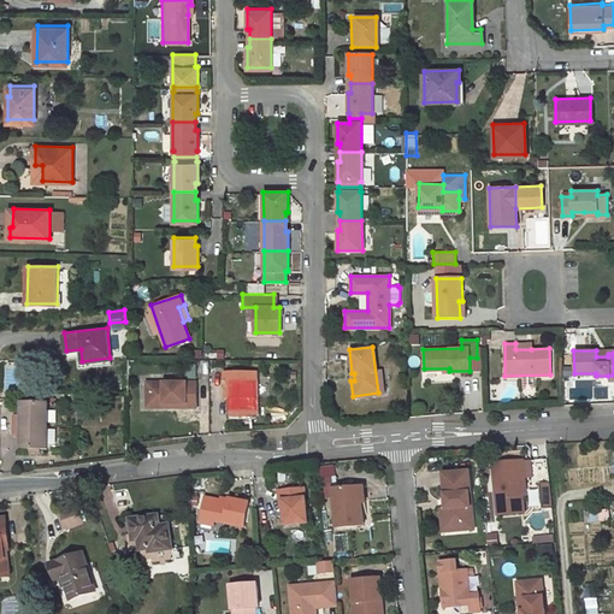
[(255,414),(255,371),(224,371),(224,381),(230,381),(230,396),(230,414),(255,414)]
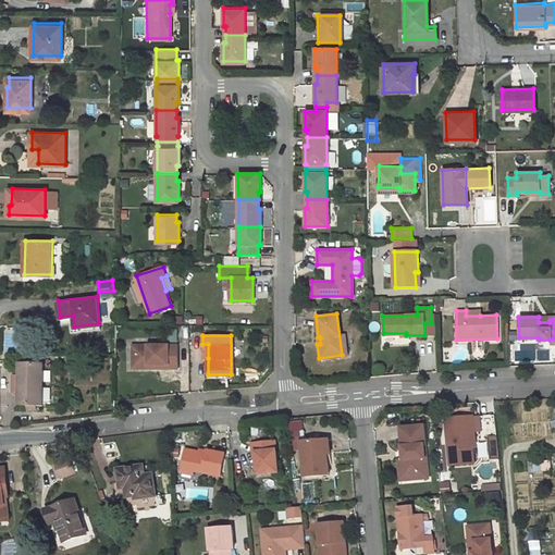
[(471,340),(472,349),(482,347),(481,338),(471,340)]
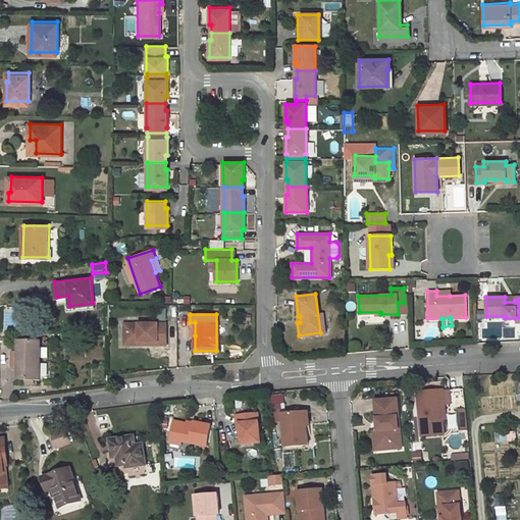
[(96,320),(84,320),(84,329),(96,329),(96,320)]
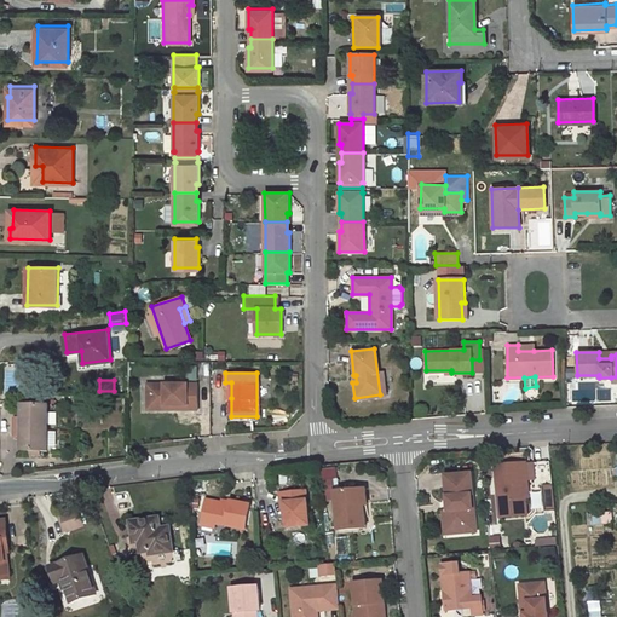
[(148,407),(174,407),(174,403),(151,403),(151,382),(148,382),(148,407)]
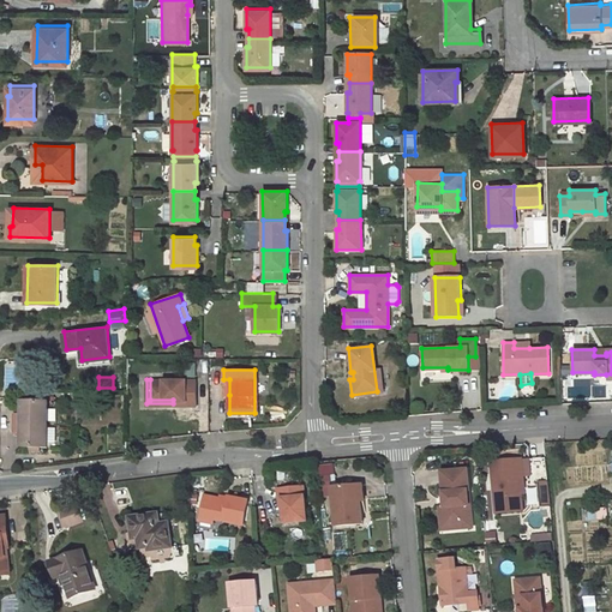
[(196,379),(150,379),(150,400),(173,400),(173,403),(196,403),(196,379)]
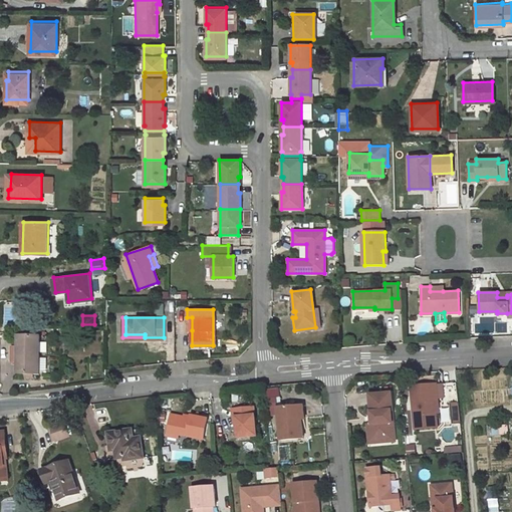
[(40,333),(19,333),(18,371),(40,371),(40,333)]
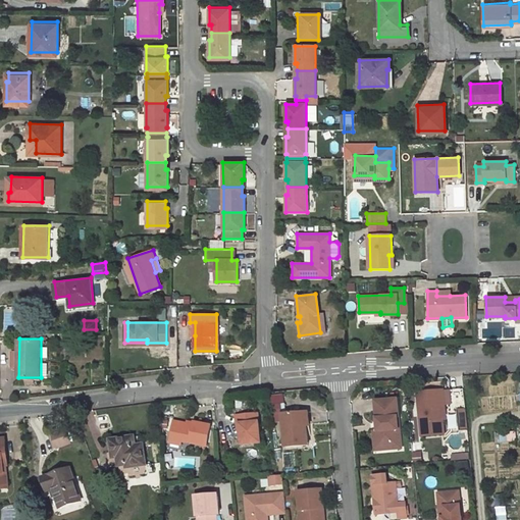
[(442,387),(416,390),(420,433),(443,432),(442,418),(440,403),(444,403),(450,403),(451,408),(465,406),(463,385),(449,387),(449,391),(443,392),(442,387)]
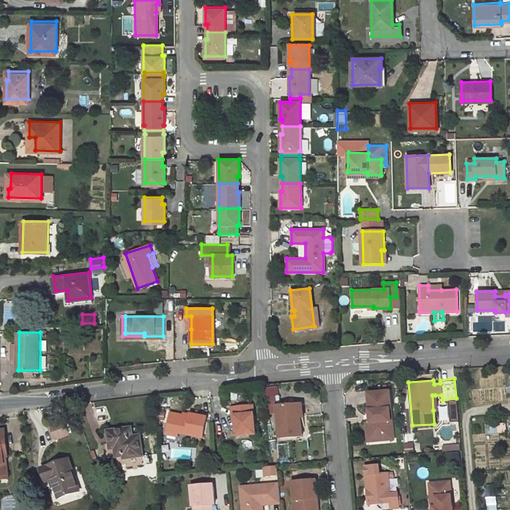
[(392,430),(389,389),(367,391),(369,409),(372,409),(373,420),(370,420),(371,439),(383,438),(383,432),(384,431),(392,430)]
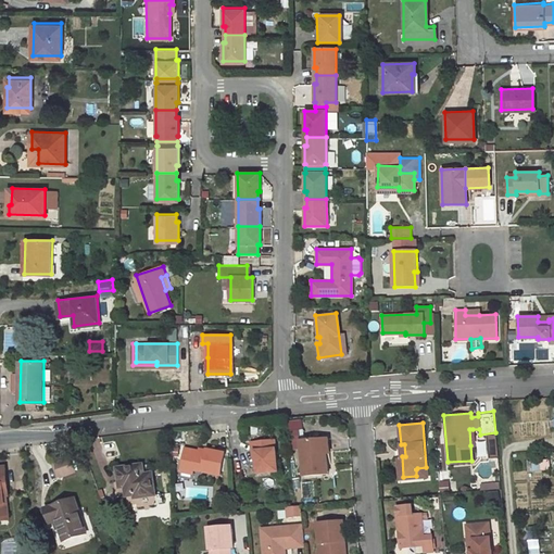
[(498,456),(496,436),(476,437),(477,457),(498,456)]
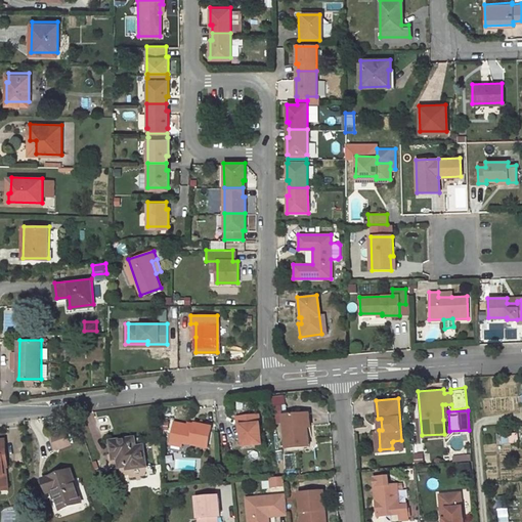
[(260,441),(257,411),(235,415),(235,423),(238,423),(241,443),(260,441)]
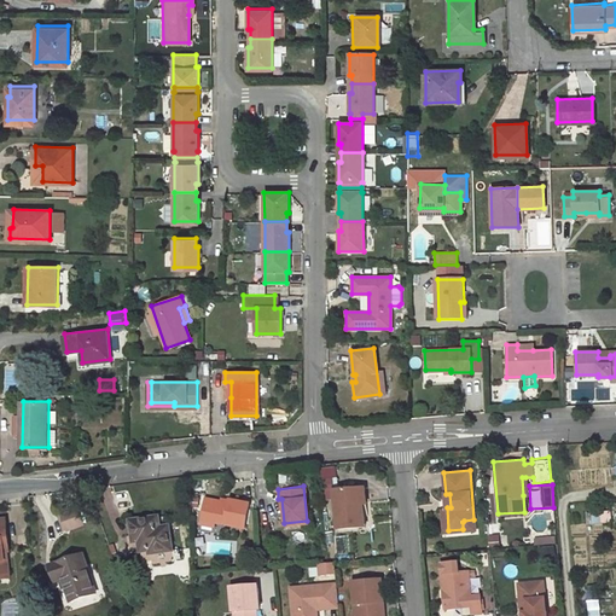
[(358,503),(356,487),(333,489),(337,528),(364,526),(361,503),(358,503)]
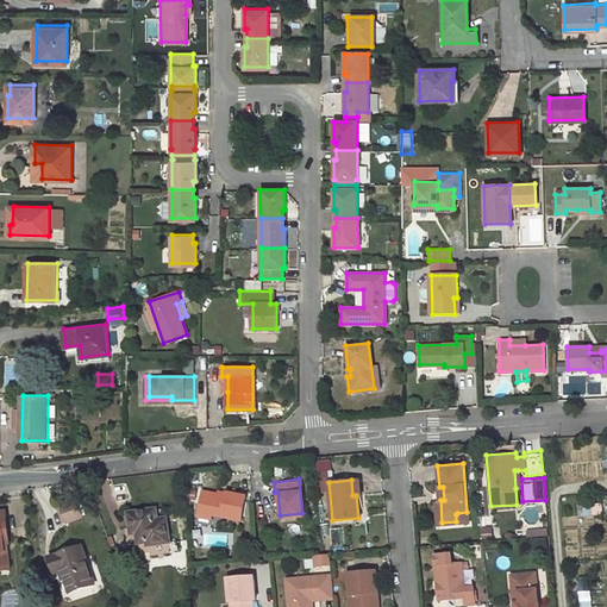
[(211,512),(239,517),(244,493),(224,489),(224,493),(216,492),(201,488),(198,509),(211,512)]
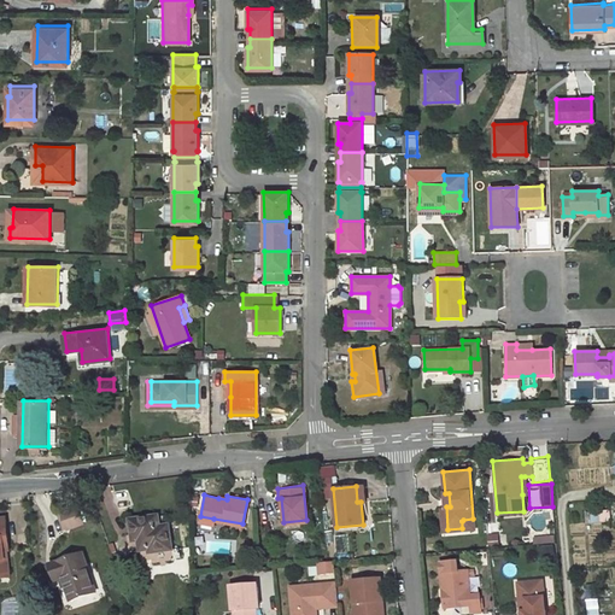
[(81,521),(76,507),(62,511),(66,526),(81,521)]
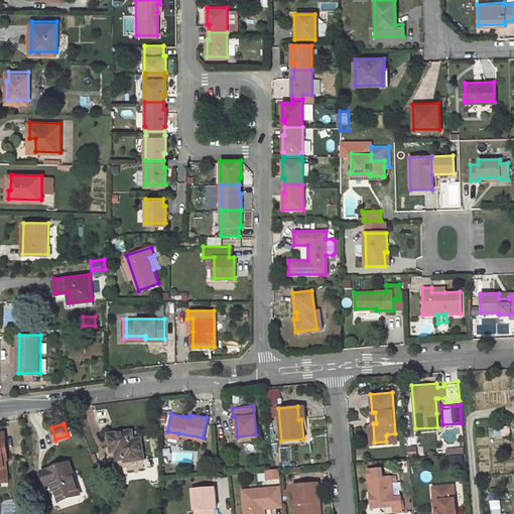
[(143,456),(140,435),(133,437),(131,428),(109,431),(111,443),(115,442),(117,456),(124,455),(125,458),(143,456)]
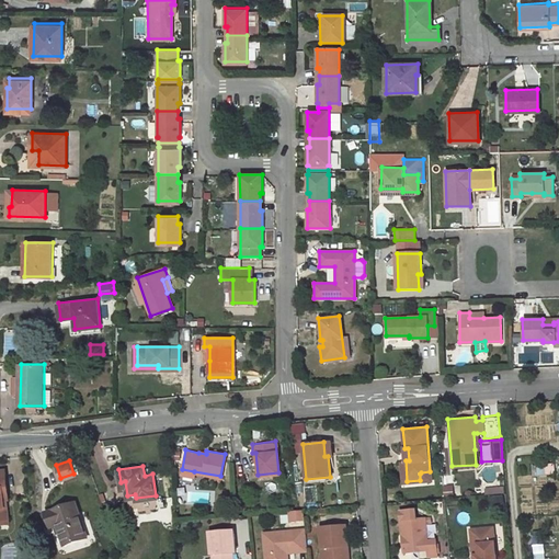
[(64,544),(86,537),(75,502),(45,511),(49,526),(57,524),(64,544)]
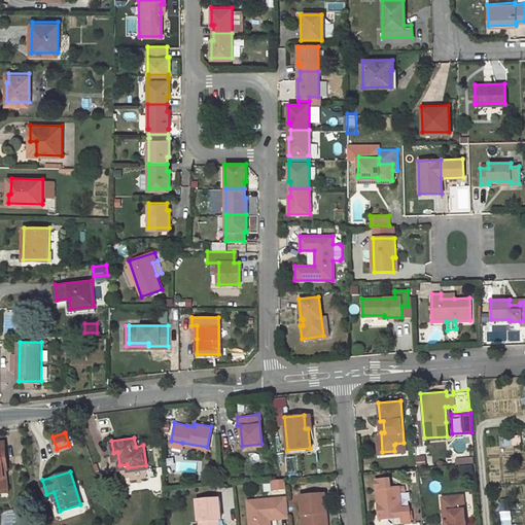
[(374,478),(375,487),(378,517),(400,515),(400,521),(410,520),(408,504),(400,505),(398,485),(389,486),(388,477),(374,478)]
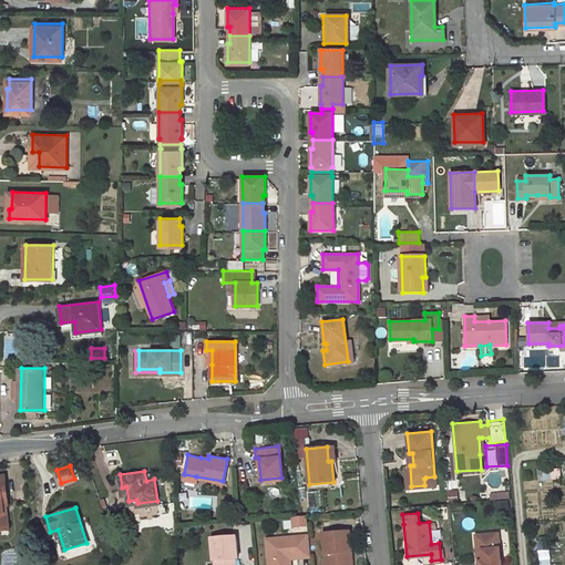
[(308,528),(307,515),(284,516),(285,530),(308,528)]
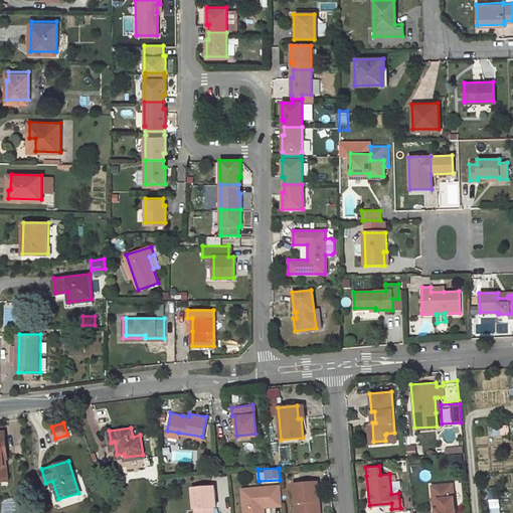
[(319,512),(316,480),(293,482),(294,501),(299,500),(299,512),(319,512)]
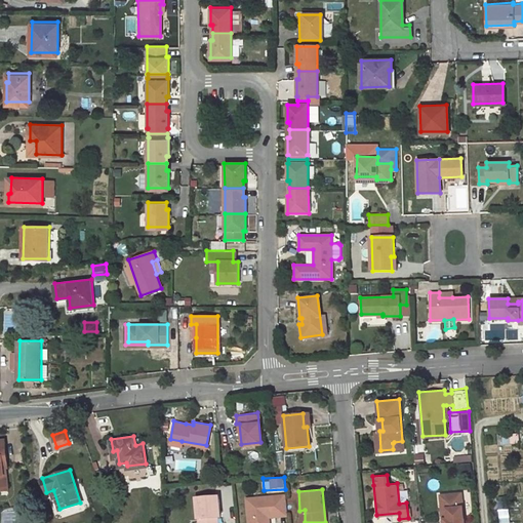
[(460,495),(460,490),(439,492),(442,516),(443,516),(447,516),(445,497),(460,495)]
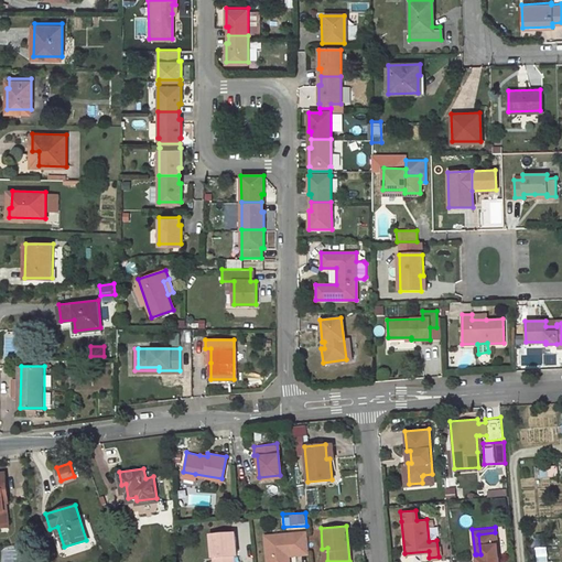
[(306,529),(263,533),(266,561),(288,561),(288,553),(307,551),(306,529)]
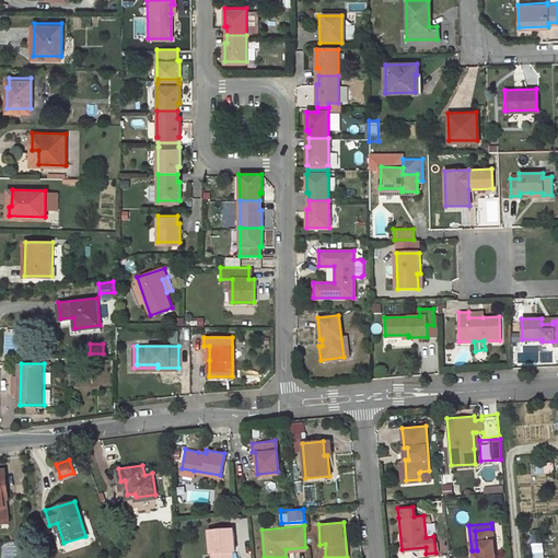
[(234,548),(232,526),(208,529),(210,550),(211,550),(211,557),(231,557),(231,553),(229,554),(228,548),(231,548),(234,548)]
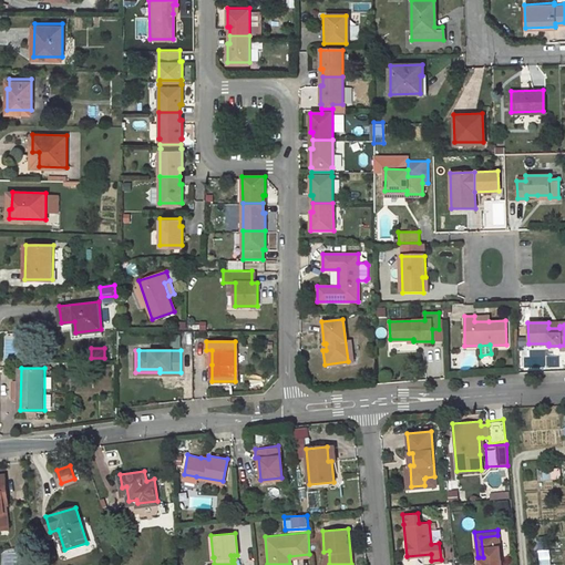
[(479,557),(479,564),(500,564),(497,535),(481,537),(483,557),(479,557)]
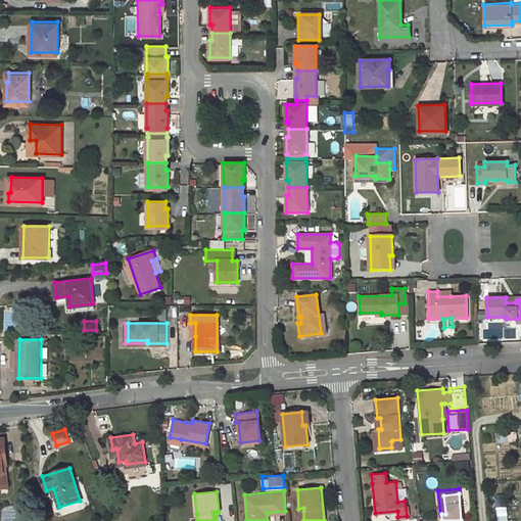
[(22,520),(22,508),(0,508),(0,520),(22,520)]
